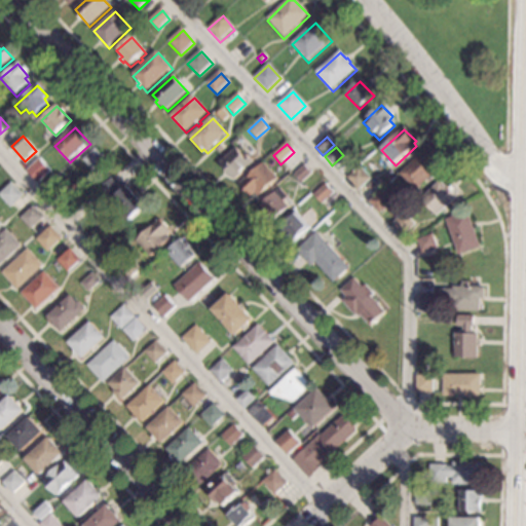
[(245,158),(249,155),(255,162),(235,181),(220,164),(237,149),(245,158)]
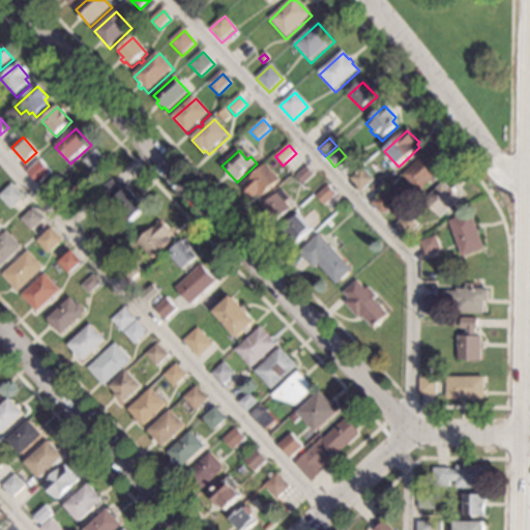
[(110,167),(97,177),(85,163),(97,151),(110,167)]
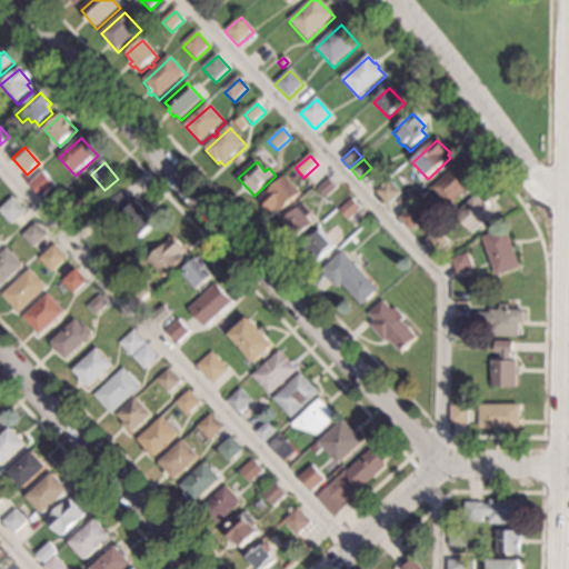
[(476,185),(449,209),(431,190),(459,166),(476,185)]
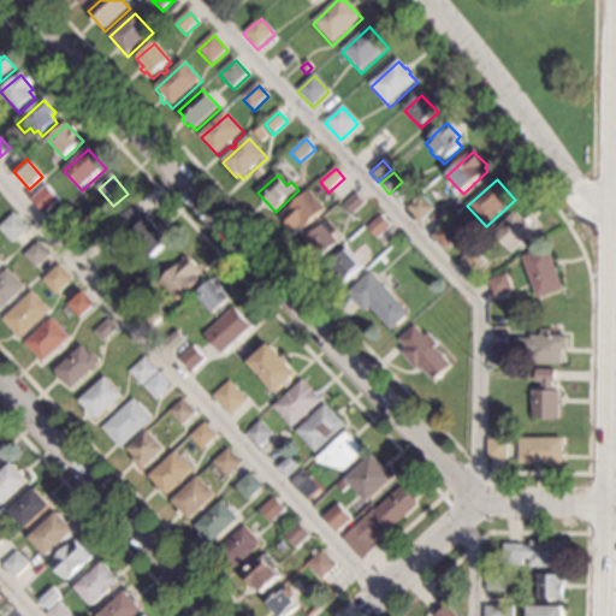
[(60,202),(45,215),(33,201),(47,188),(60,202)]
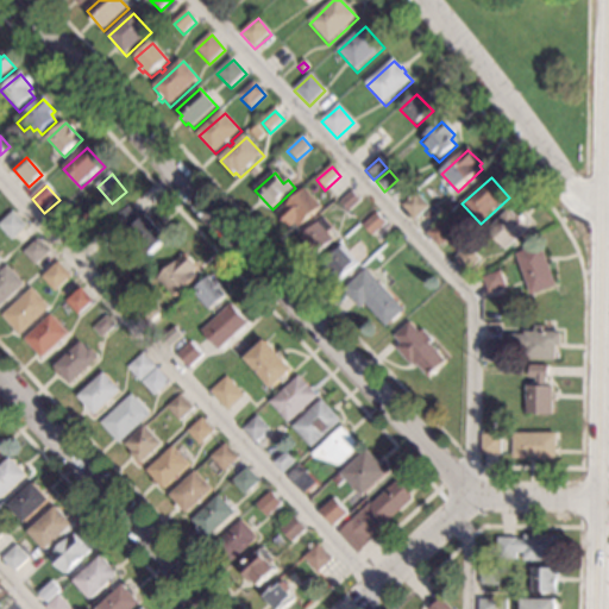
[(322,208),(300,230),(296,225),(290,230),(277,215),(306,189),(322,208)]
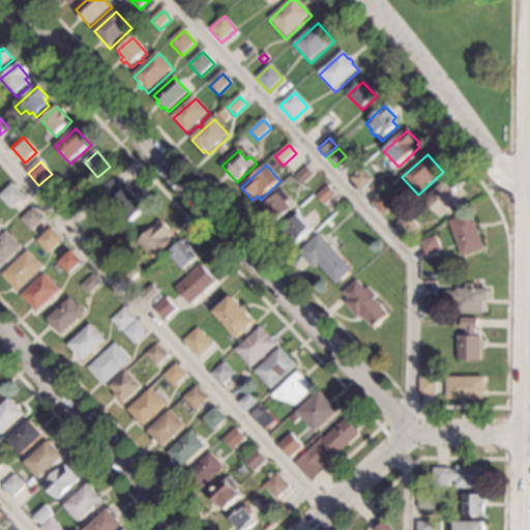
[(306,168),(315,176),(303,187),(295,178),(306,168)]
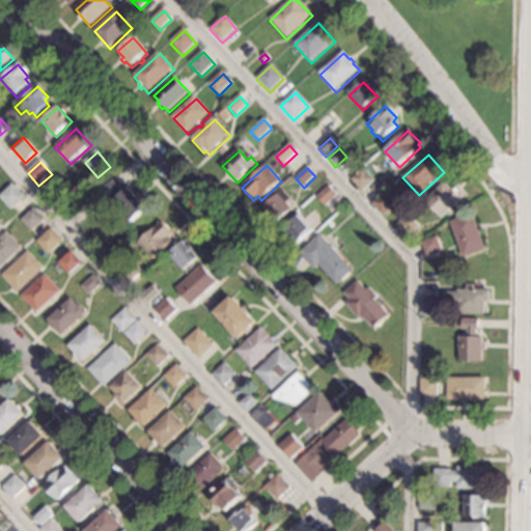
[(376,185),(363,196),(351,182),(364,170),(376,185)]
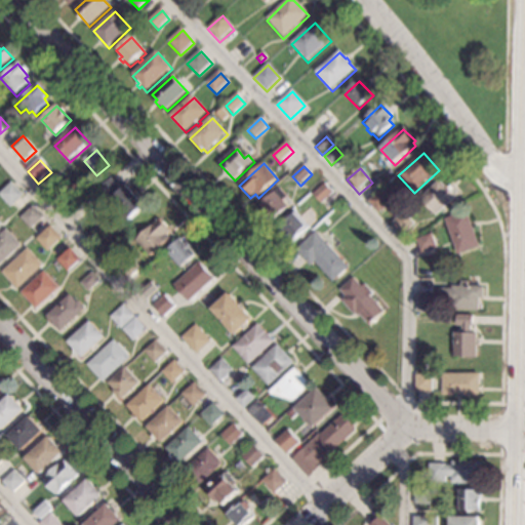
[(123,191),(128,187),(147,206),(131,220),(114,201),(112,204),(99,192),(113,179),(123,191)]
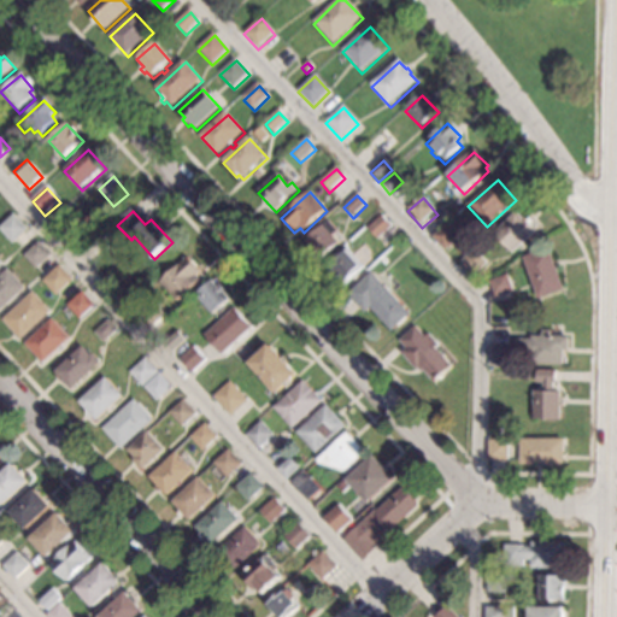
[(82,222),(66,236),(58,227),(72,212),(82,222)]
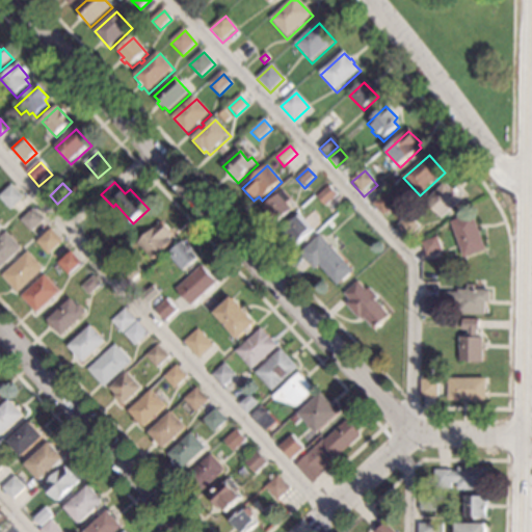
[(462,202),(442,220),(426,203),(446,184),(462,202)]
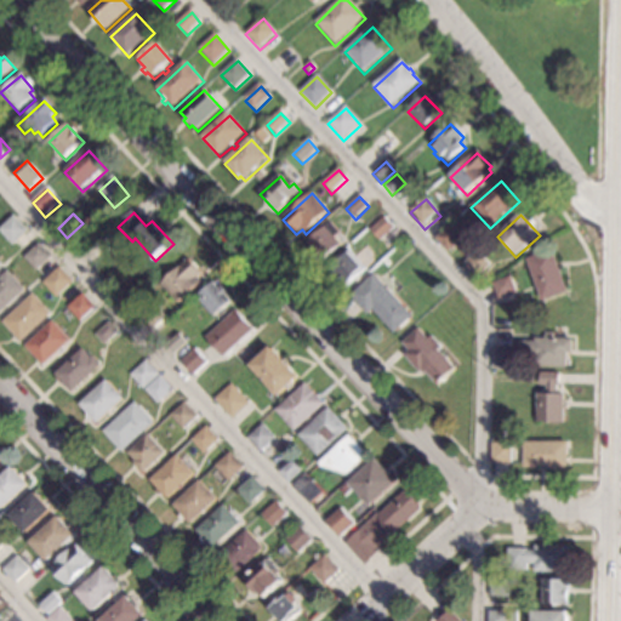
[(30,232),(15,246),(0,232),(16,217),(30,232)]
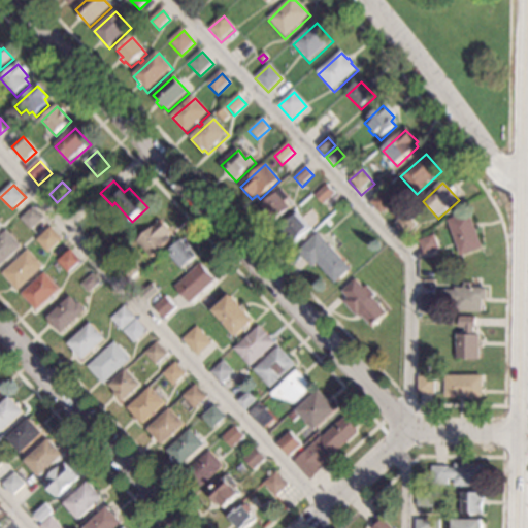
[(335,197),(323,207),(315,198),(327,187),(335,197)]
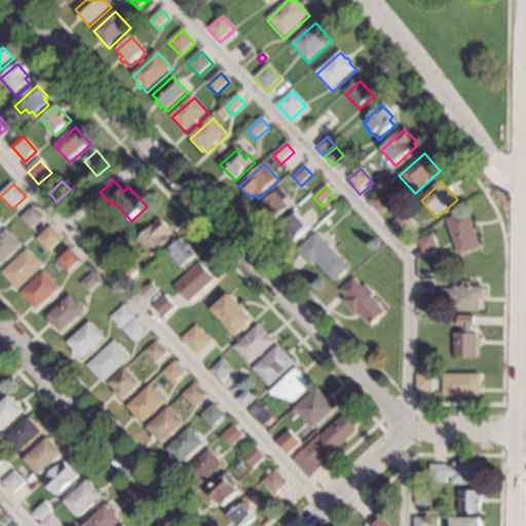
[(289,198),(285,202),(290,208),(272,223),(259,209),(279,189),(289,198)]
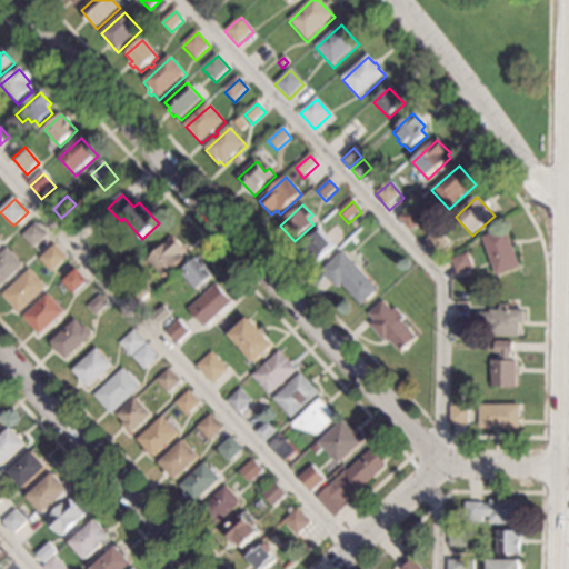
[(425,220),(410,233),(399,220),(412,208),(425,220)]
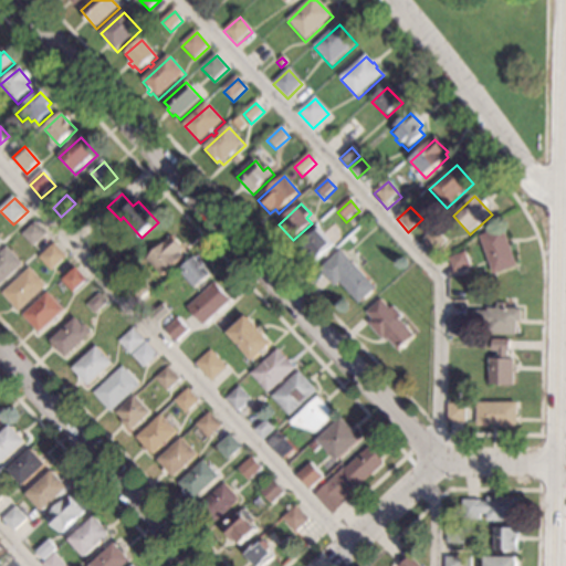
[(48,236),(33,249),(22,236),(37,223),(48,236)]
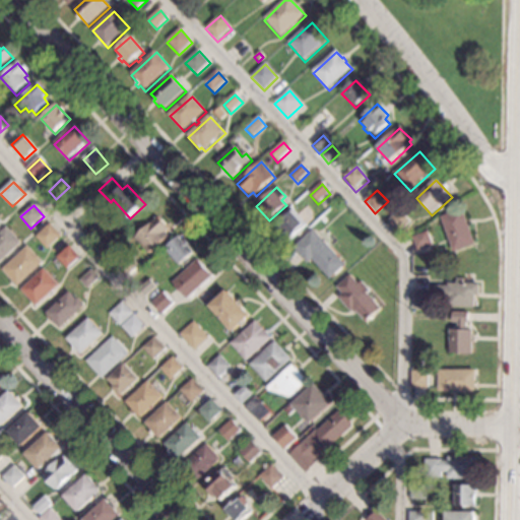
[(476,247),(453,256),(440,218),(463,209),(476,247)]
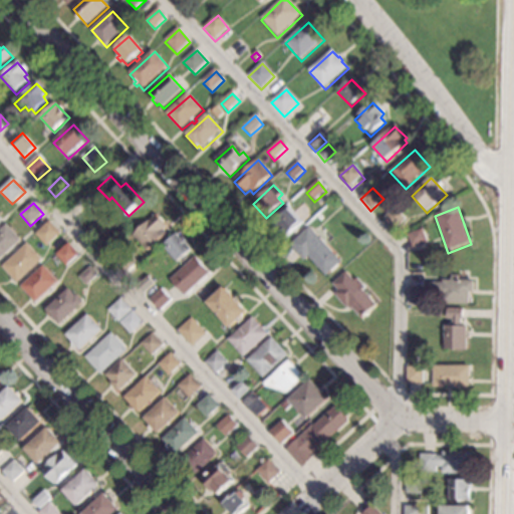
[(302,225),(285,240),(272,224),(289,210),(302,225)]
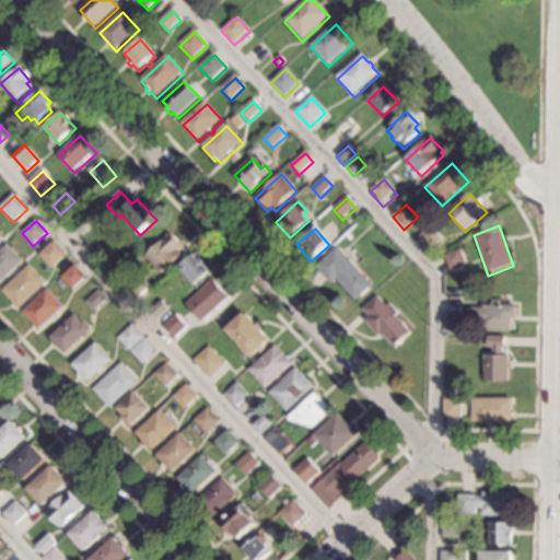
[(442,242),(428,253),(417,240),(431,229),(442,242)]
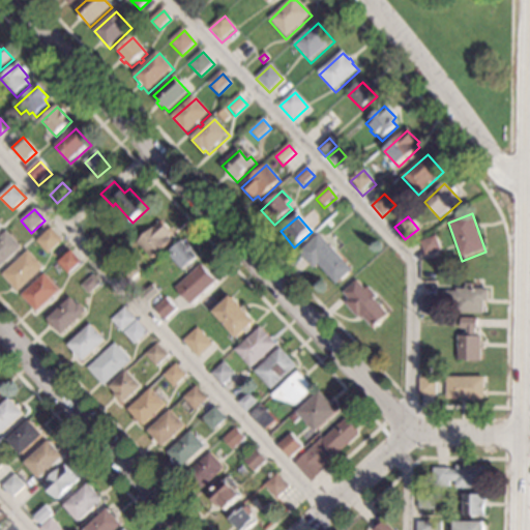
[(174,235),(170,238),(173,242),(153,261),(138,245),(163,223),(174,235)]
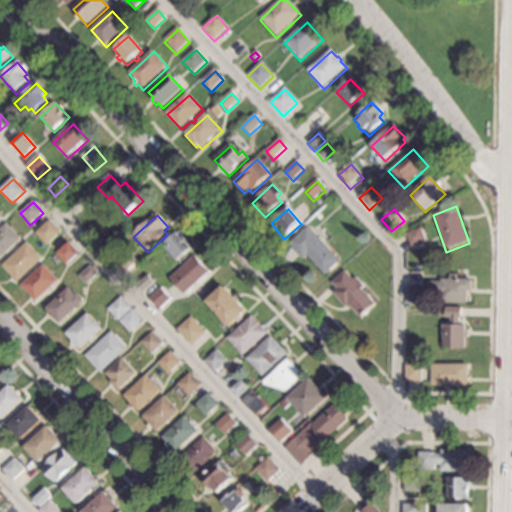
[(52,221),(63,233),(47,248),(36,235),(52,221)]
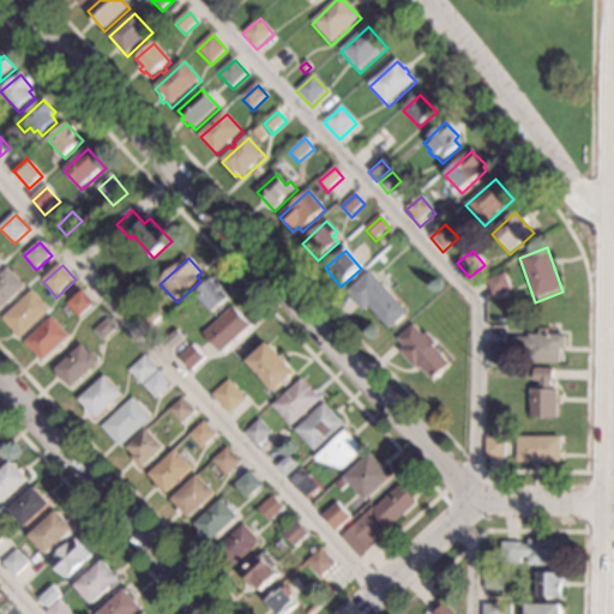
[(26,288),(0,313),(0,277),(10,269),(26,288)]
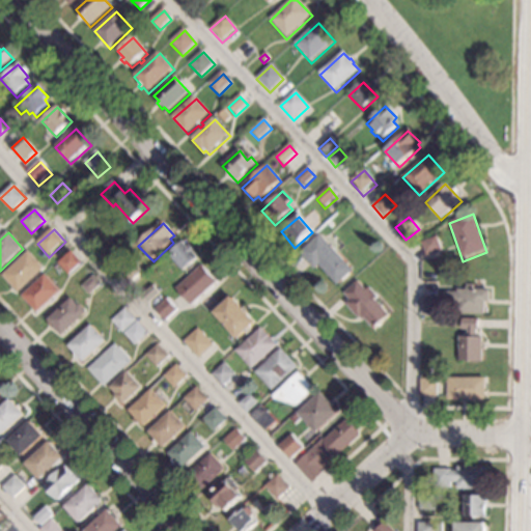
[(353,273),(337,287),(318,267),(313,271),(299,255),(319,236),(353,273)]
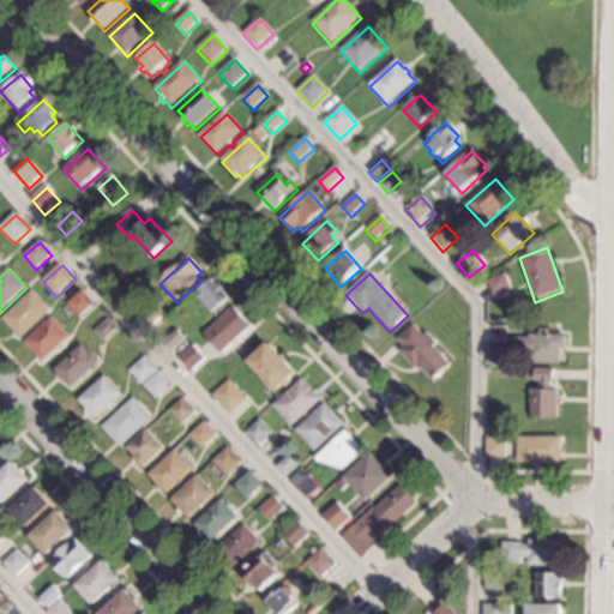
[(512,293),(493,300),(486,283),(505,275),(512,293)]
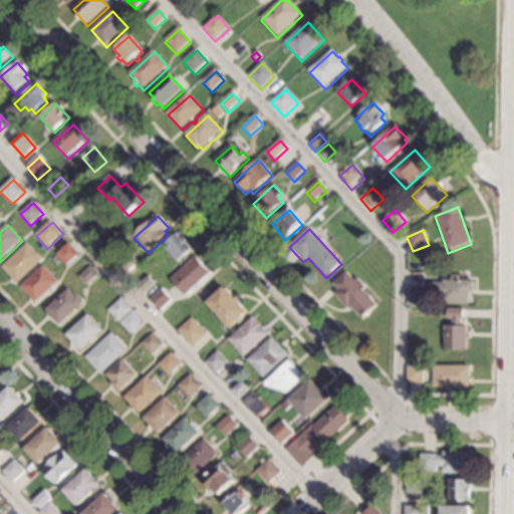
[(181,241),(184,239),(190,245),(187,247),(192,252),(179,264),(164,248),(177,236),(181,241)]
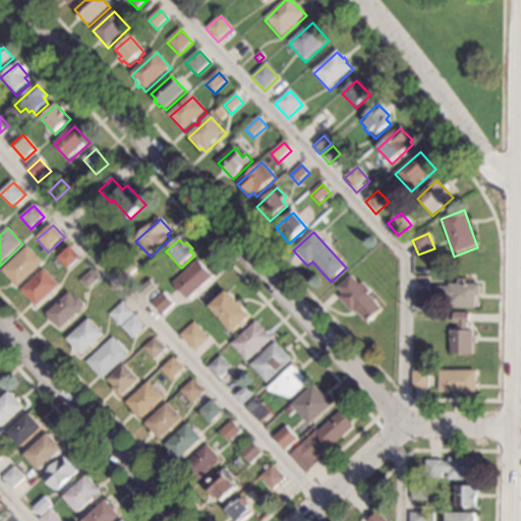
[(45,265),(18,288),(3,272),(30,247),(45,265)]
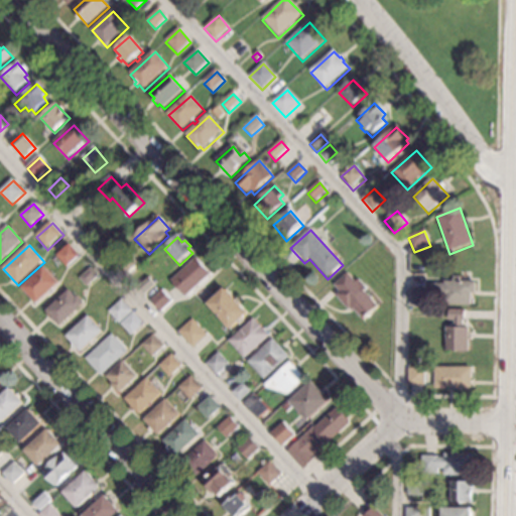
[(82,257),(68,269),(57,257),(71,245),(82,257)]
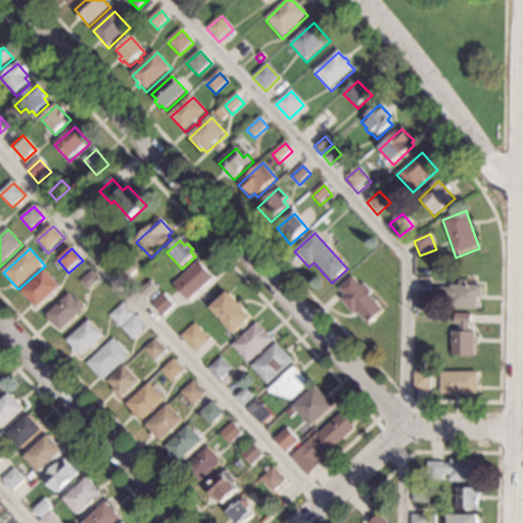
[(141,270),(127,282),(116,270),(131,257),(141,270)]
